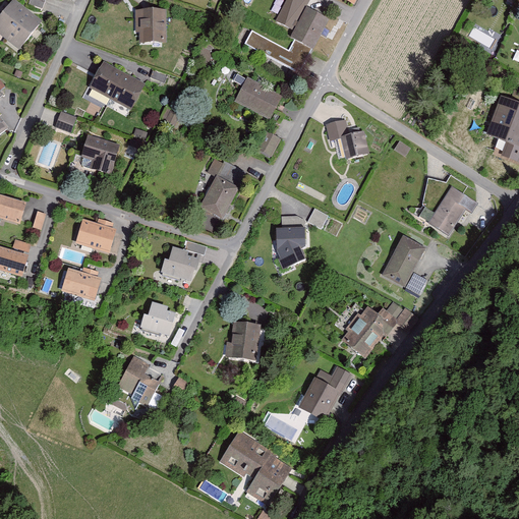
[(42,19),(16,0),(10,0),(0,13),(0,34),(19,49),(42,19)]
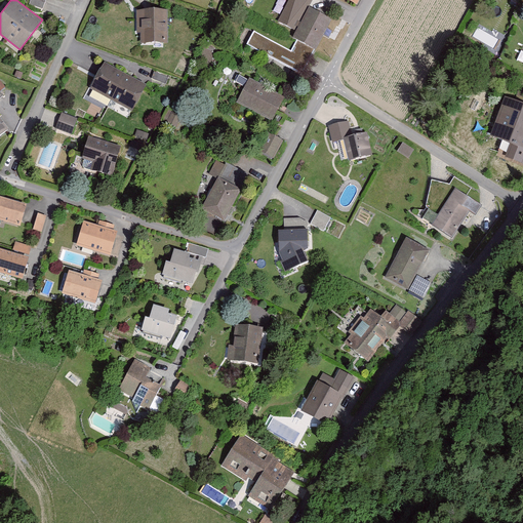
[(286,0),(276,22),(294,31),(291,37),(314,48),(329,17),(307,6),(310,0),(286,0)]
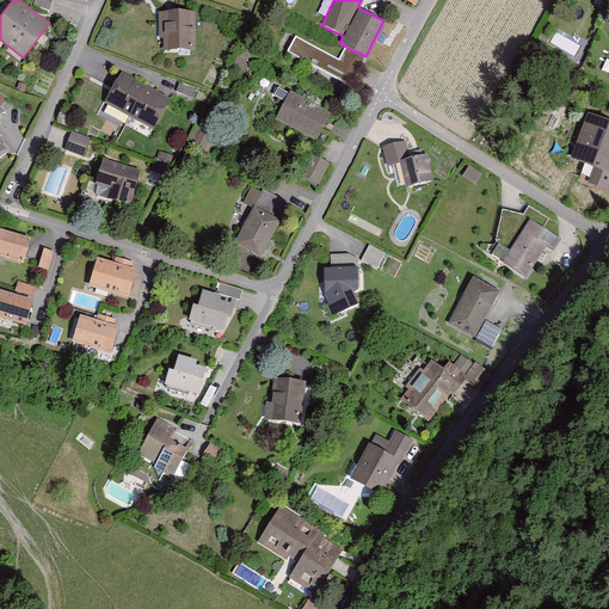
[(186,10),(158,10),(159,49),(188,49),(186,10)]
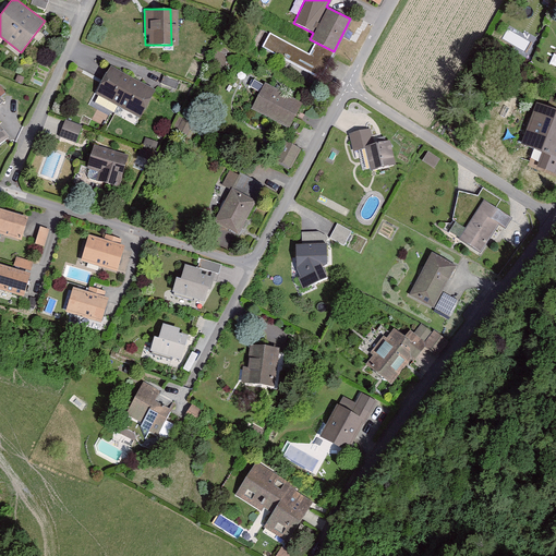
[(273,50),(279,38),(268,33),(262,45),(273,50)]
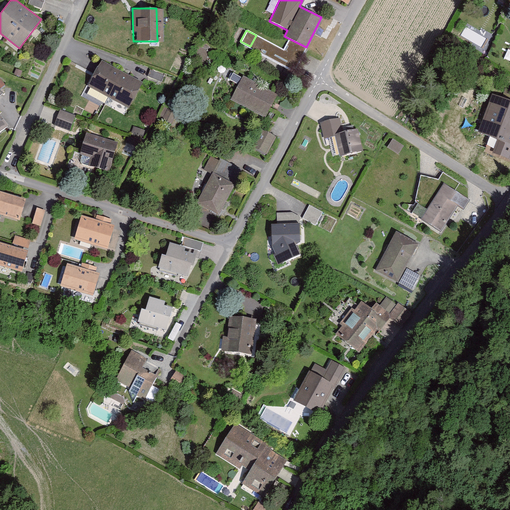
[(100,61),(87,86),(127,107),(140,83),(100,61)]
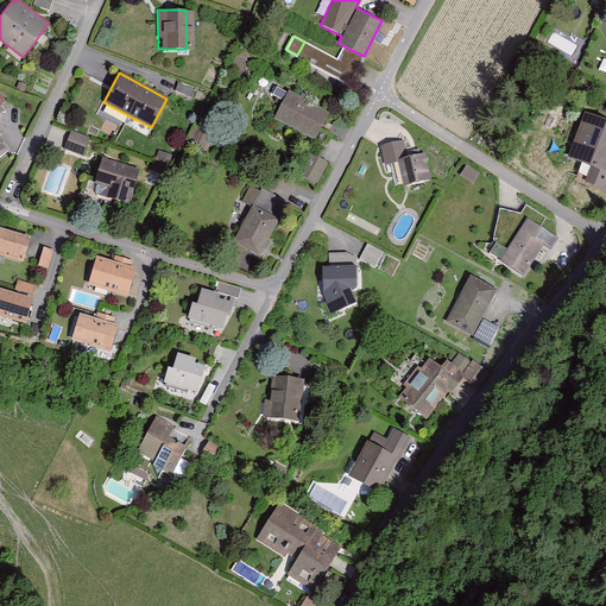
[(329,112),(290,90),(275,118),(314,139),(329,112)]
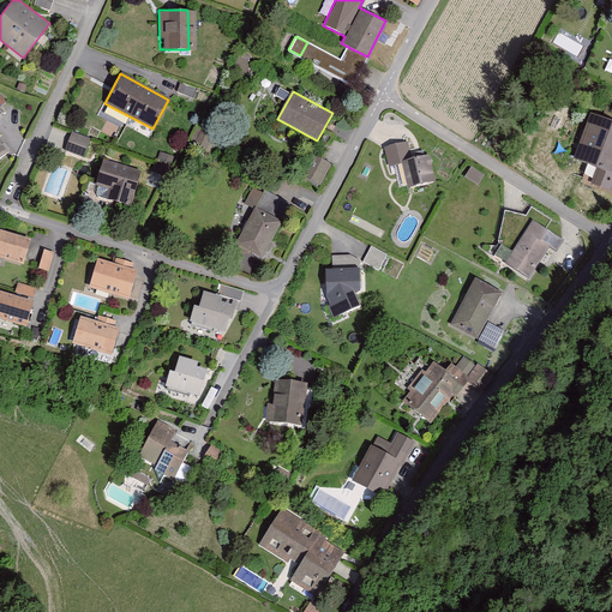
[(611,120),(591,111),(570,156),(611,173),(611,120)]
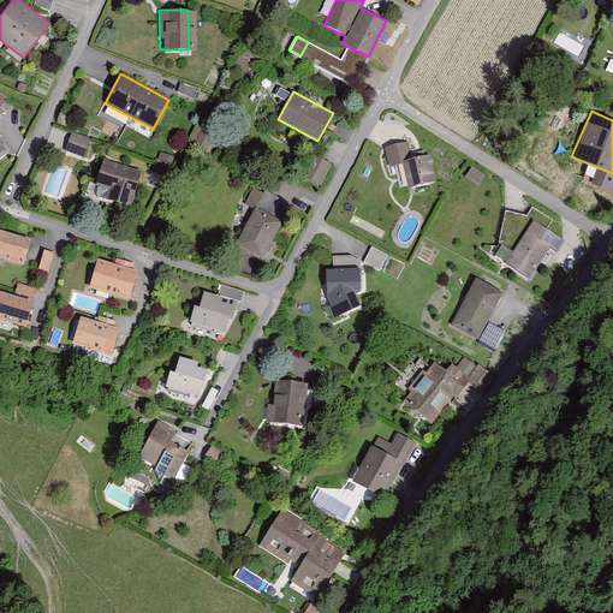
[(69,129),(61,147),(81,152),(88,136),(69,129)]
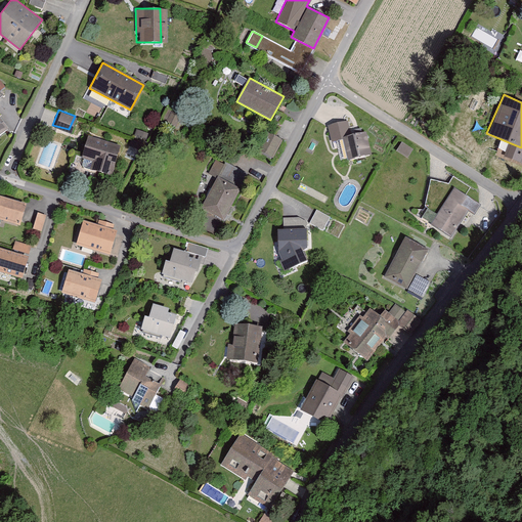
[(327,123),(331,137),(351,132),(346,118),(327,123)]
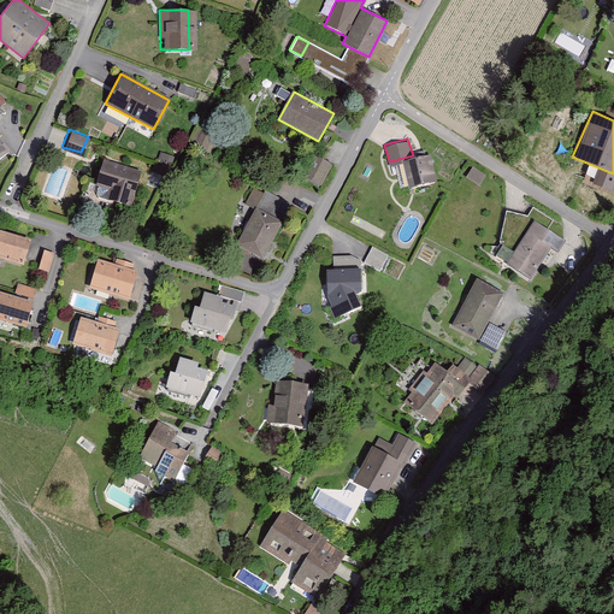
[(311,152),(301,175),(318,183),(330,161),(311,152)]
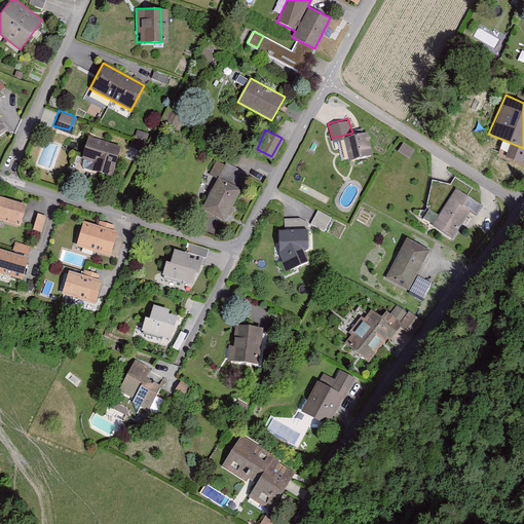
[(344,136),(349,160),(372,155),(367,131),(344,136)]
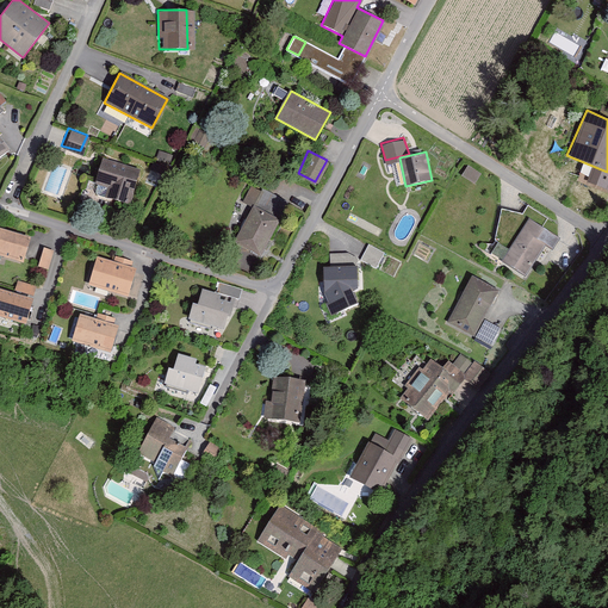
[(140,171),(103,159),(95,182),(106,186),(104,193),(130,202),(140,171)]
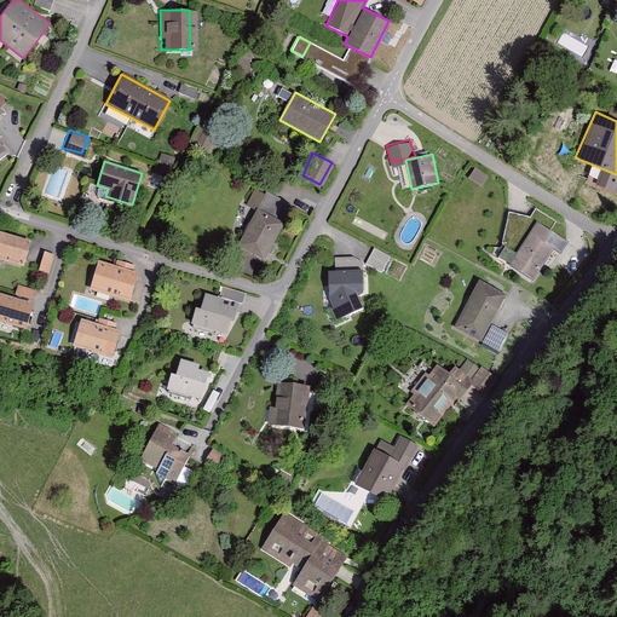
[(282,223),(258,209),(238,244),(264,258),(282,223)]
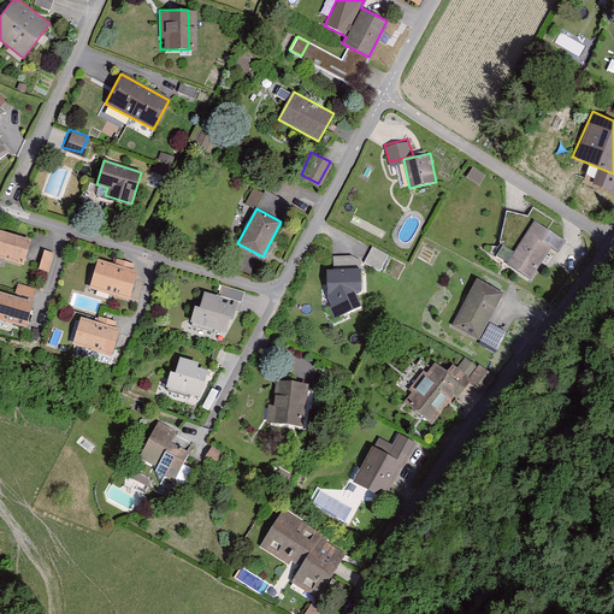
[(564,240),(531,218),(502,261),(527,278),(549,246),(556,251),(564,240)]
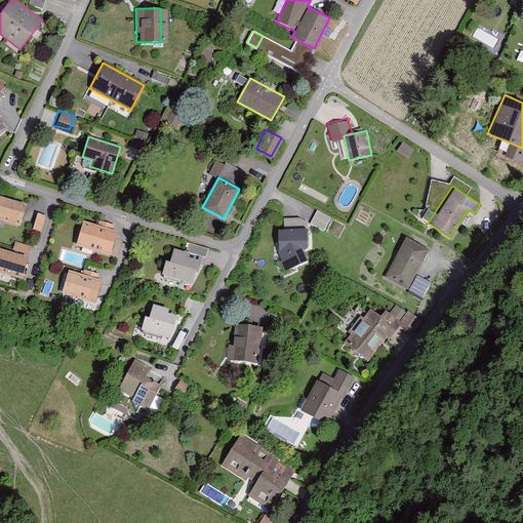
[(25,204),(0,197),(0,220),(18,226),(25,204)]
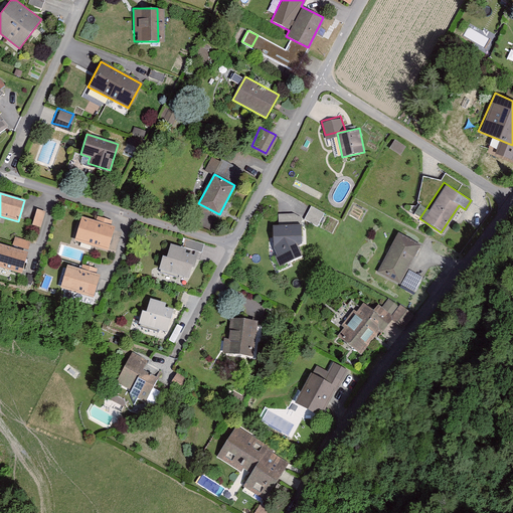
[(304,218),(319,222),(322,209),(308,206),(304,218)]
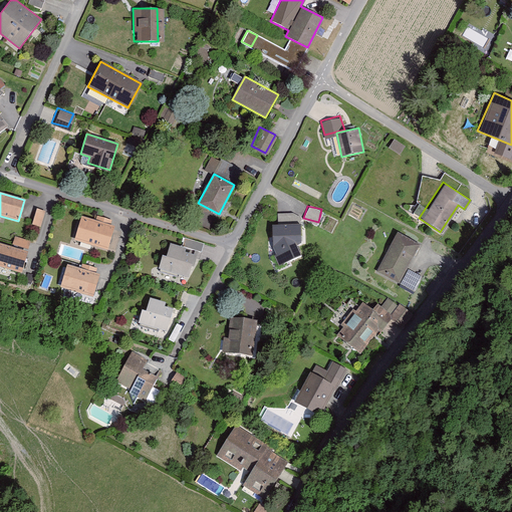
[(35,208),(31,224),(39,226),(43,210),(35,208)]
